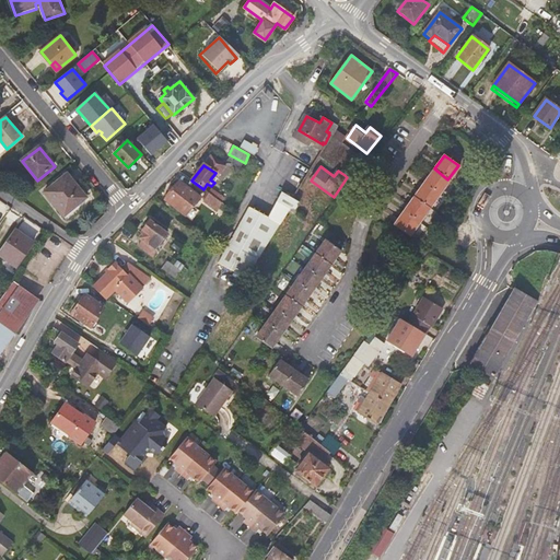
[(350,168),(345,175),(347,177),(348,176),(353,170),(350,168)]
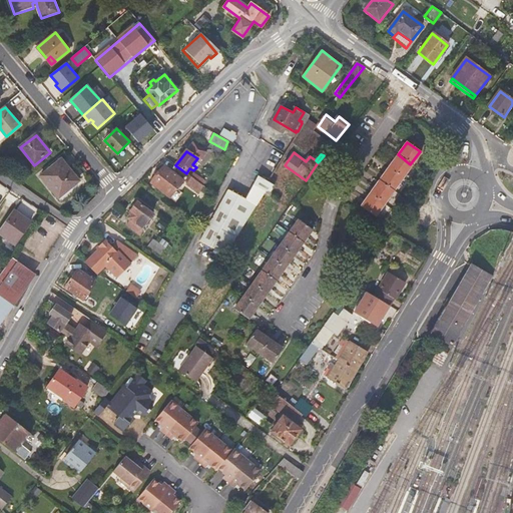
[(398,154),(388,168),(401,177),(410,164),(398,154)]
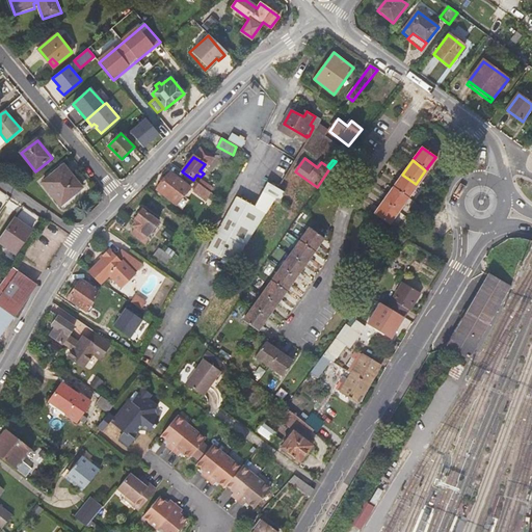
[(59,207),(81,189),(62,167),(42,185),(59,207)]
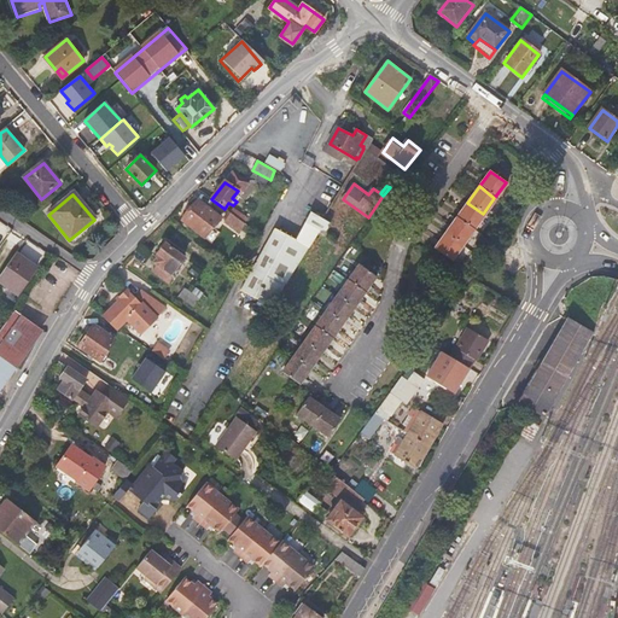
[(182,222),(205,239),(222,219),(199,202),(182,222)]
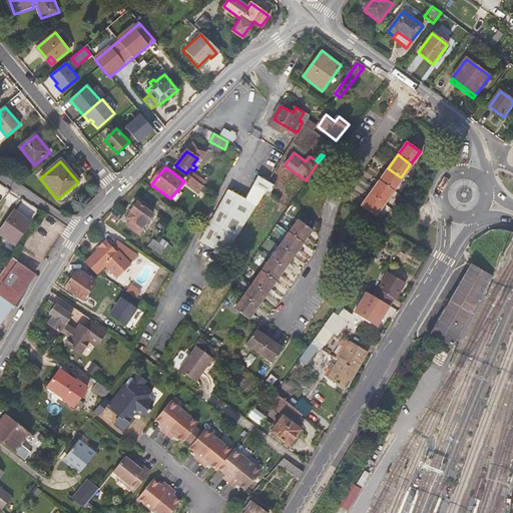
[(388,168),(379,181),(391,190),(401,177),(388,168)]
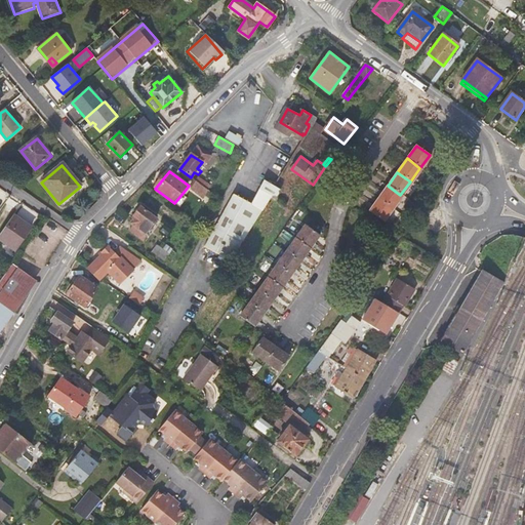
[(199,177),(195,182),(197,182),(208,191),(213,182),(210,178),(207,184),(199,177)]
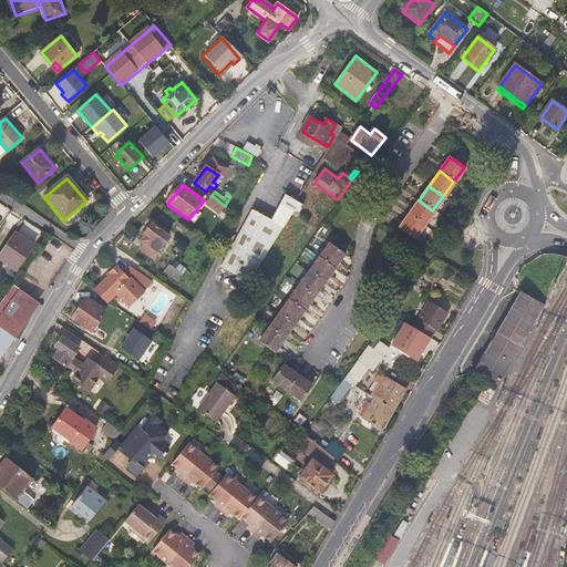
[(206,205),(220,215),(225,206),(213,196),(206,205)]
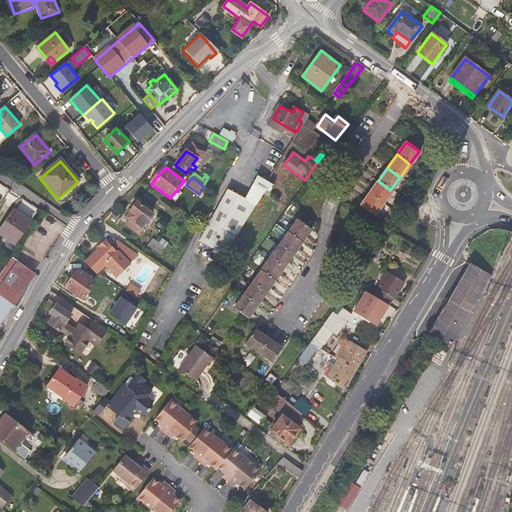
[(199,242),(225,256),(265,193),(262,191),(268,182),(258,177),(245,199),(228,190),(199,242)]
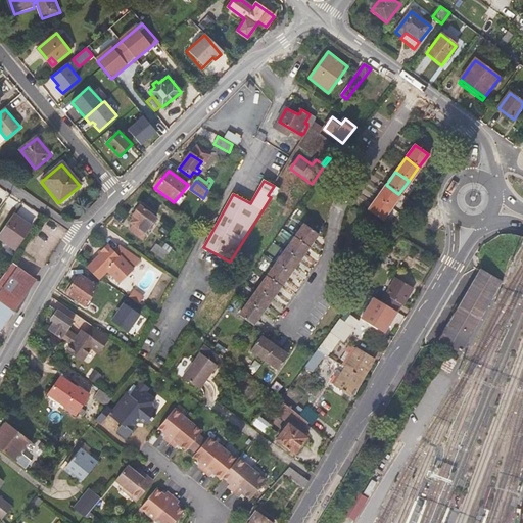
[(386,185),(377,196),(390,206),(398,194),(386,185)]
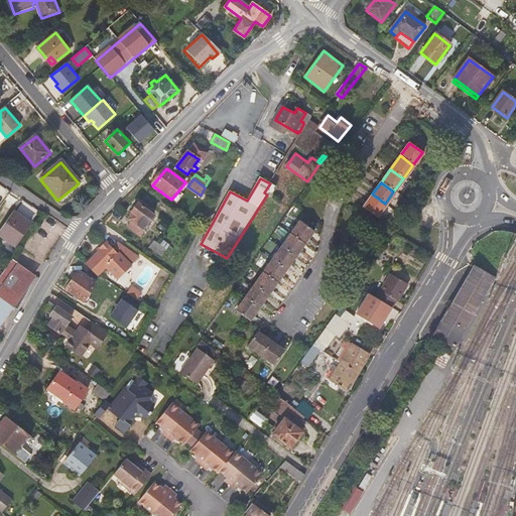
[(277,187),(270,183),(264,192),(267,195),(271,198),(277,187)]
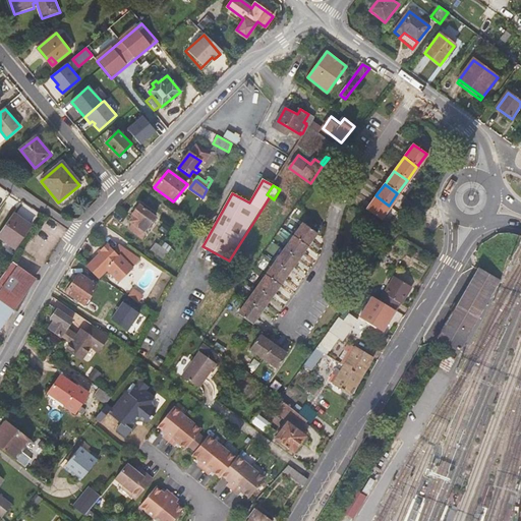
[(375,195),(366,209),(372,214),(379,218),(389,206),(375,195)]
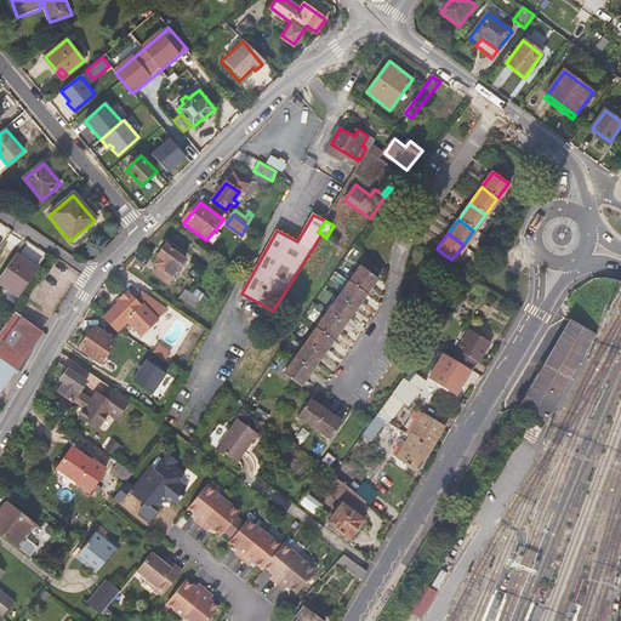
[(166,245),(159,255),(161,257),(155,265),(159,268),(154,274),(170,286),(176,280),(174,278),(186,261),(166,245)]
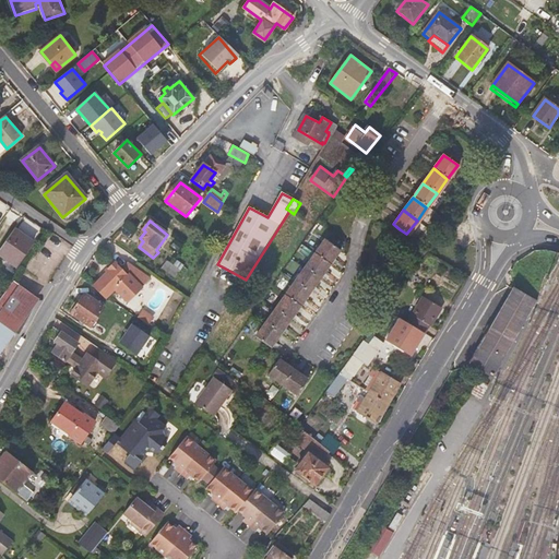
[(32,246),(13,233),(0,249),(0,259),(14,270),(32,246)]
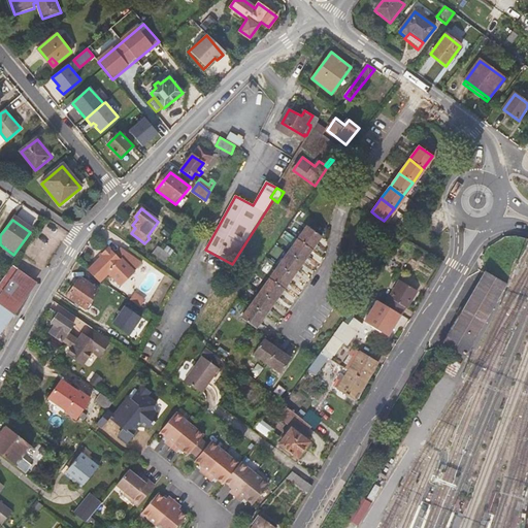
[(310,248),(320,234),(306,224),(297,237),(310,248)]
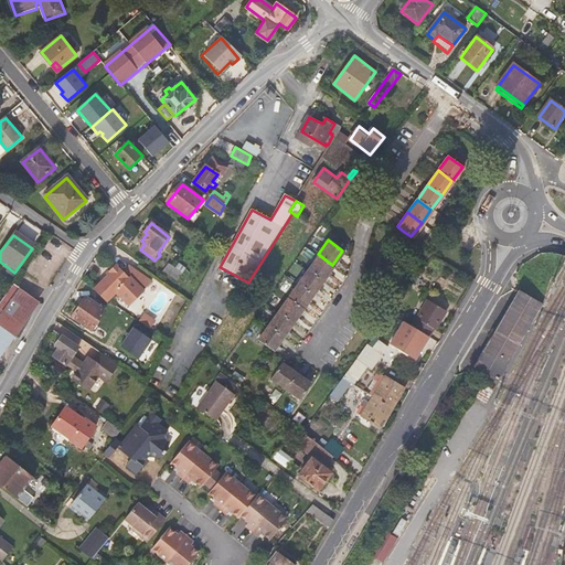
[(323,278),(332,265),(318,254),(309,267),(323,278)]
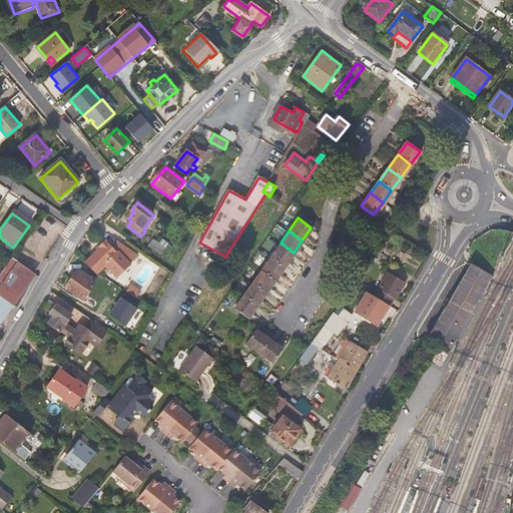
[(117,241),(112,246),(105,240),(99,246),(100,248),(86,263),(97,274),(106,265),(118,278),(131,266),(131,265),(139,257),(117,241)]
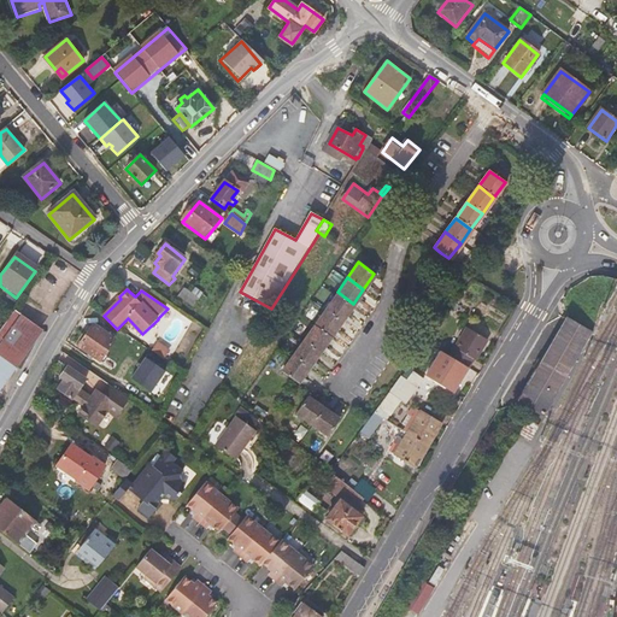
[(342,319),(353,304),(338,292),(327,309),(342,319)]
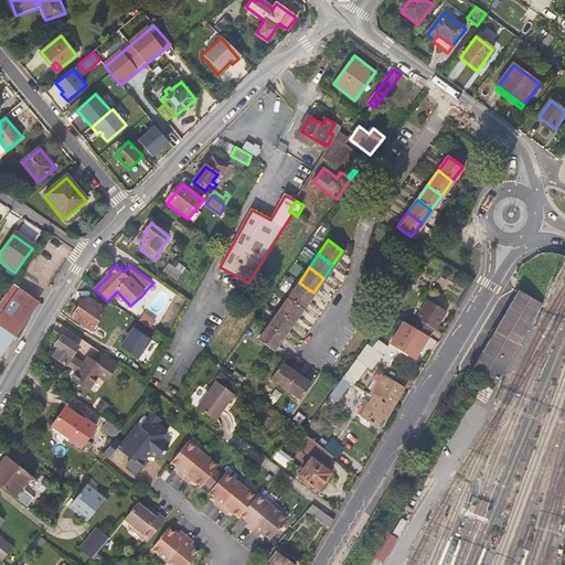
[(177,278),(183,281),(188,274),(181,270),(177,278)]
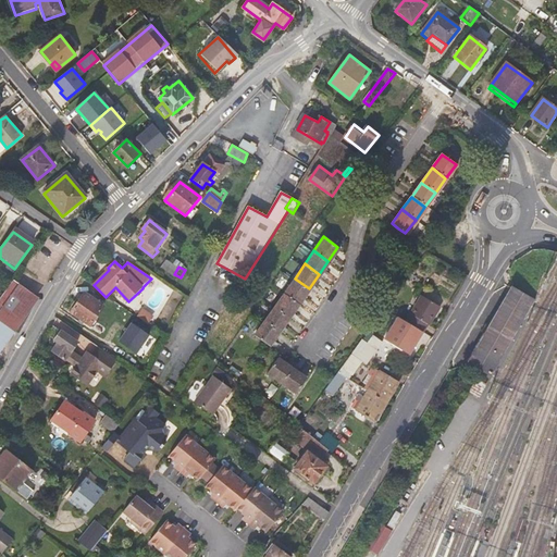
[(300,302),(309,288),(295,279),(285,293),(300,302)]
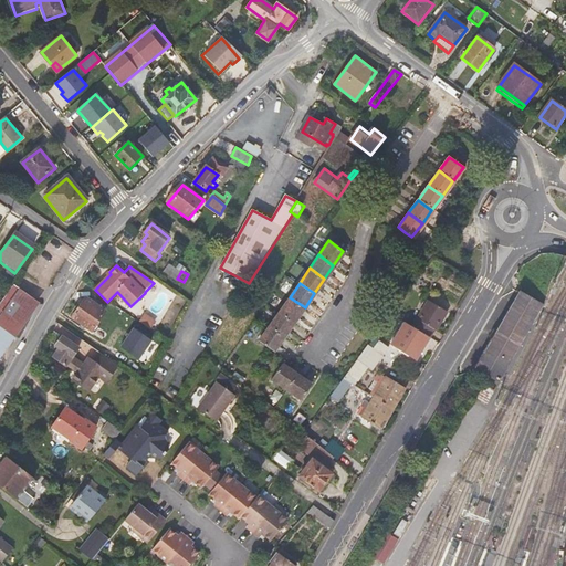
[(24,313),(32,301),(19,291),(12,286),(0,303),(0,355),(11,337),(17,341),(31,316),(24,313)]
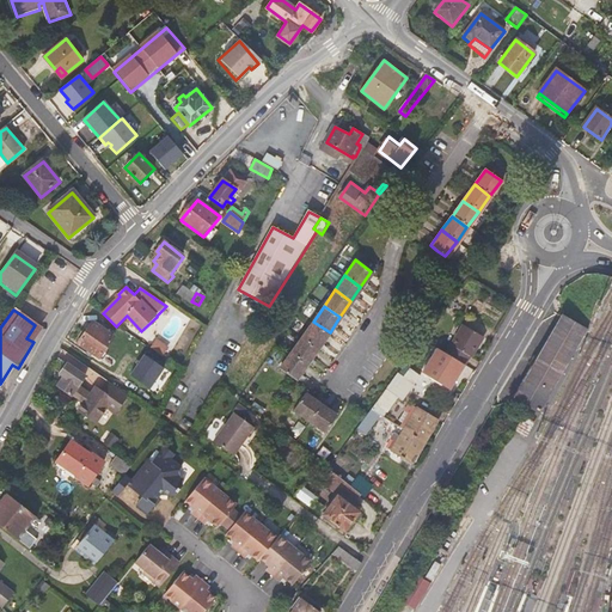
[(562,314),(513,396),(539,411),(587,330),(562,314)]
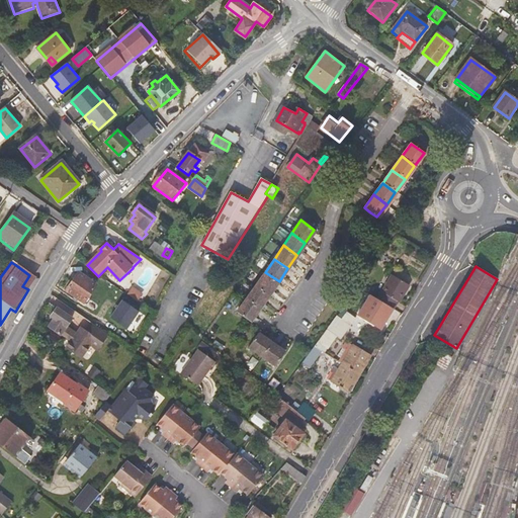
[(270,294),(279,281),(265,272),(257,284),(270,294)]
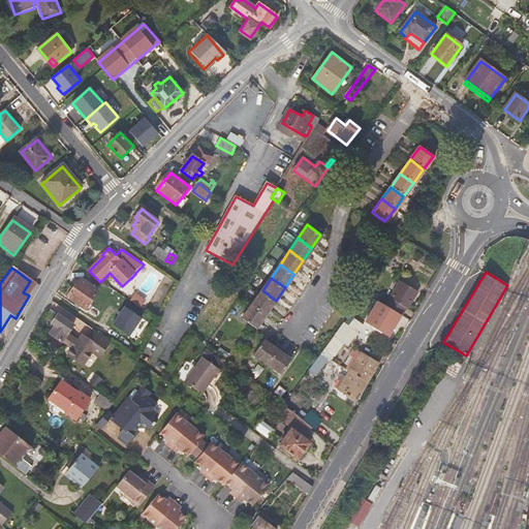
[(86,311),(98,292),(81,280),(67,299),(86,311)]
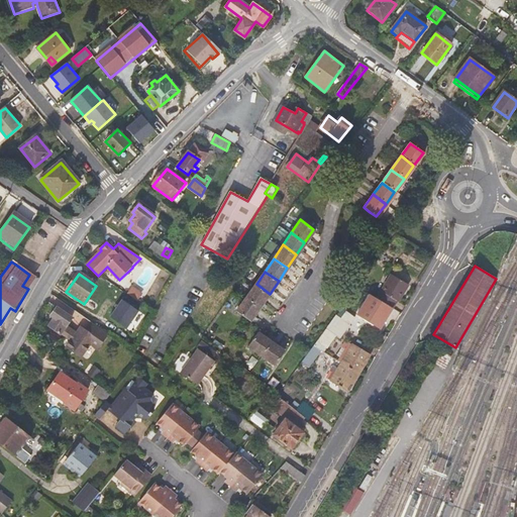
[(392,277),(377,300),(392,309),(402,294),(403,294),(408,286),(392,277)]
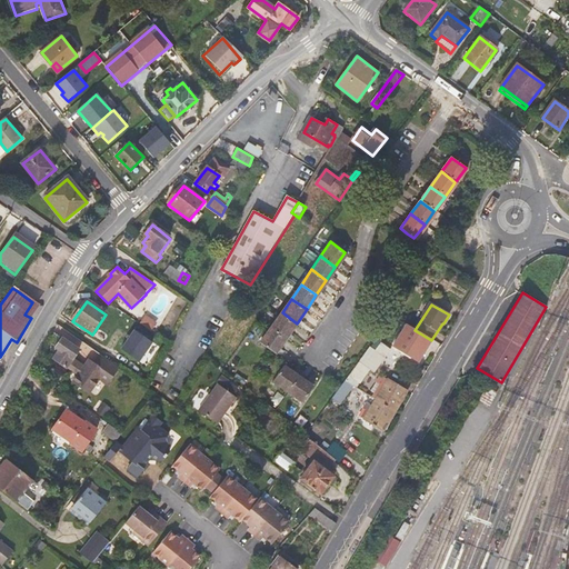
[(288,338),(297,323),(282,312),(272,327),(288,338)]
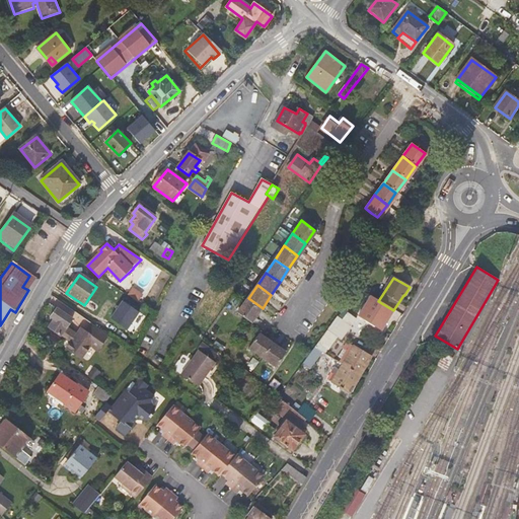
[(378,301),(371,296),(358,317),(381,331),(393,310),(378,301)]
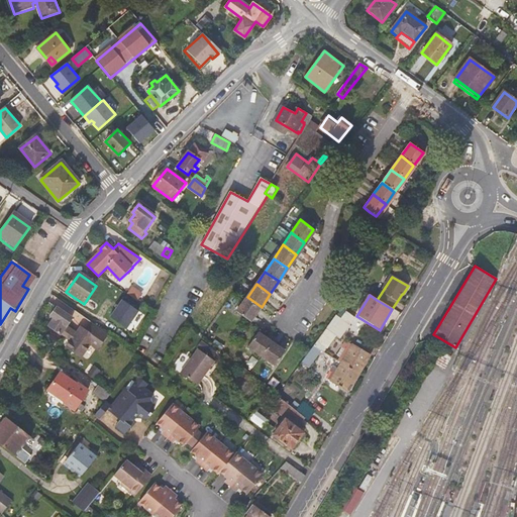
[(252,320),(262,307),(247,297),(238,311),(252,320)]
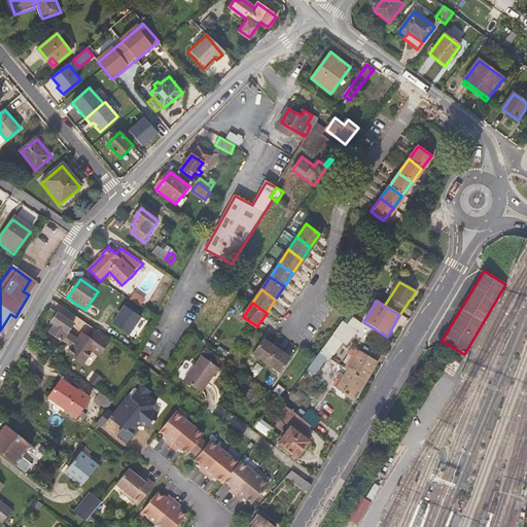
[(99,356),(110,341),(95,330),(89,339),(81,332),(77,338),(69,331),(74,324),(59,313),(58,315),(55,314),(53,317),(53,319),(53,321),(55,323),(49,331),(62,341),(63,340),(71,346),(67,353),(82,364),(92,351),(99,356)]
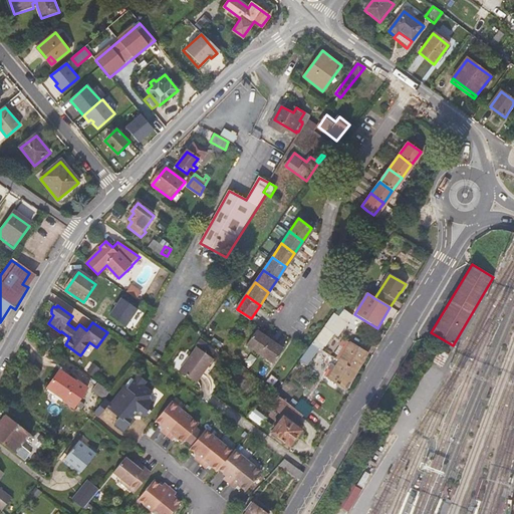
[(337,319),(332,316),(313,343),(319,347),(320,348),(330,335),(335,339),(350,319),(342,313),(337,319)]
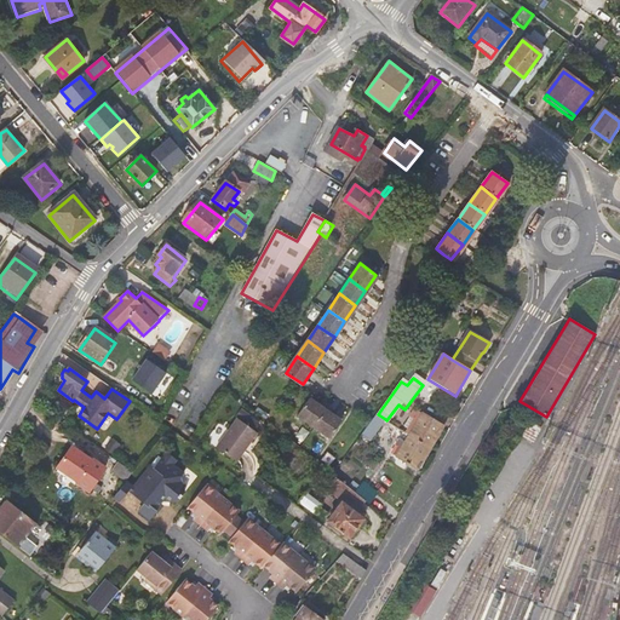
[(299,418),(316,429),(328,412),(313,401),(299,418)]
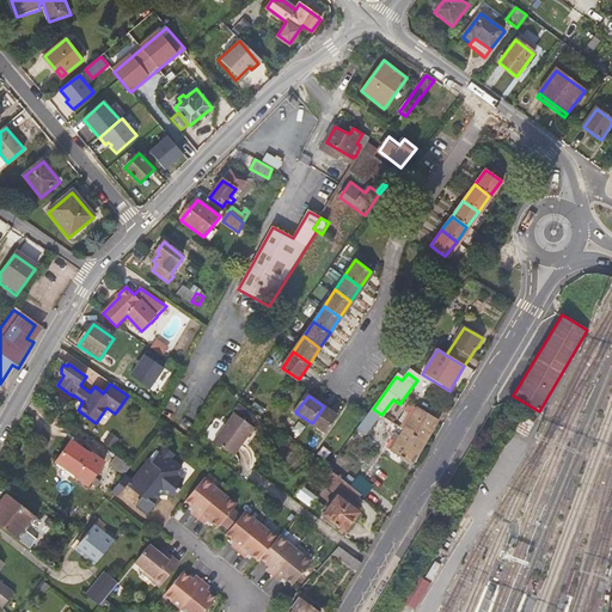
[(238,404),(233,409),(251,422),(256,416),(238,404)]
